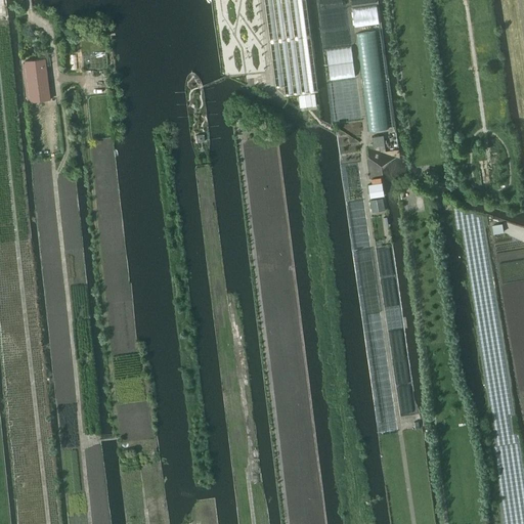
[(25,60),(30,101),(49,99),(45,58),(25,60)]
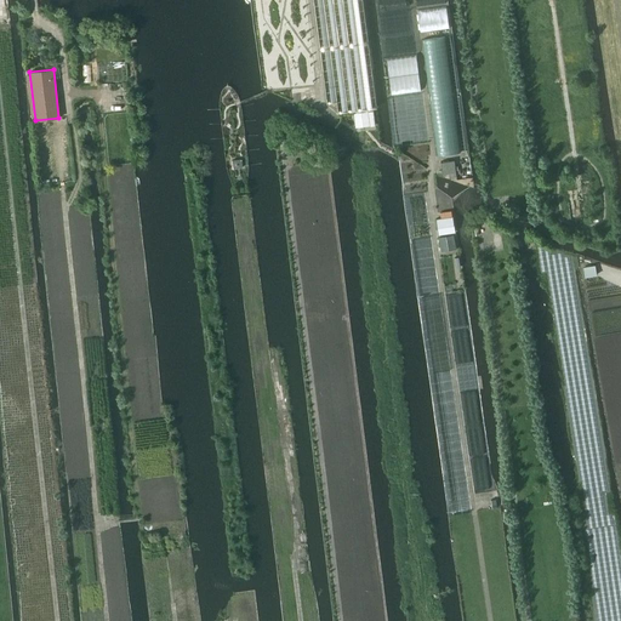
[(440,161),(443,175),(456,172),(454,159),(440,161)]
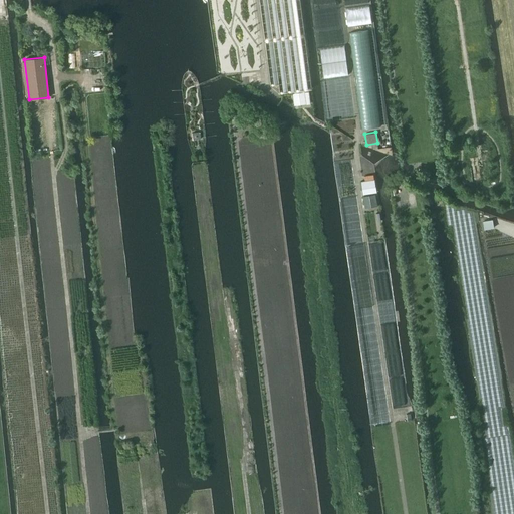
[(360,181),(362,194),(376,192),(374,179),(360,181)]
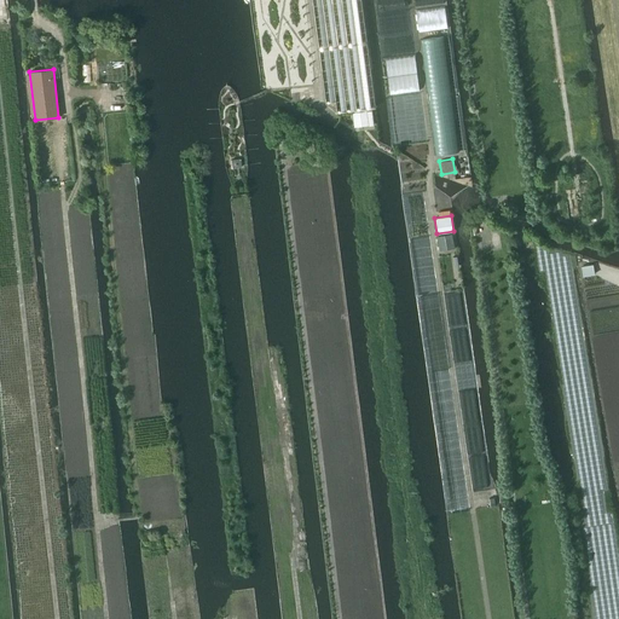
[(452,232),(438,235),(440,249),(455,247),(452,232)]
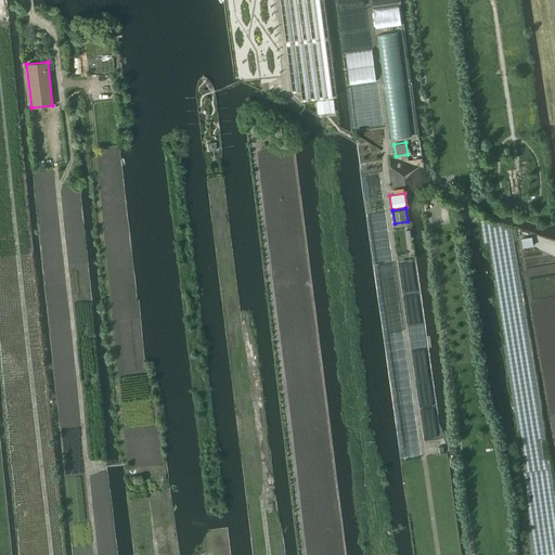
[(521,239),(523,247),(532,245),(531,237),(521,239)]
